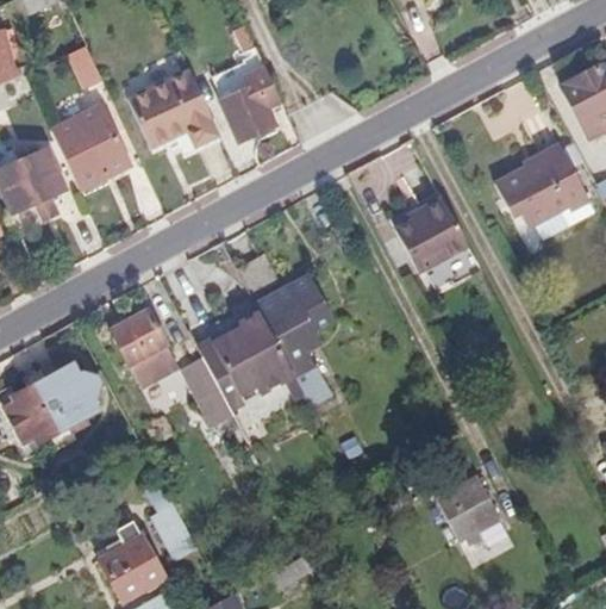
[(0,87),(23,78),(10,31),(0,33),(0,87)]
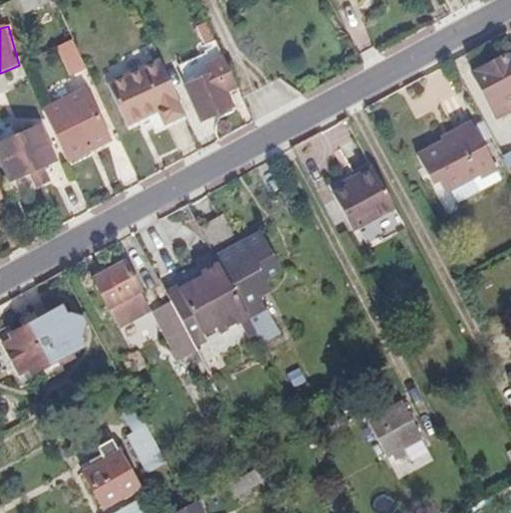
[(71,77),(85,70),(71,41),(56,47),(71,77)]
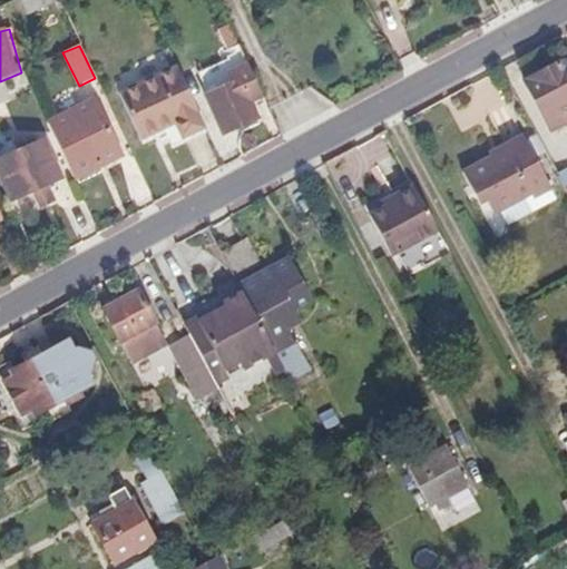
[(245,98),(261,90),(242,50),(223,59),(231,80),(203,92),(221,131),(253,117),(245,98)]
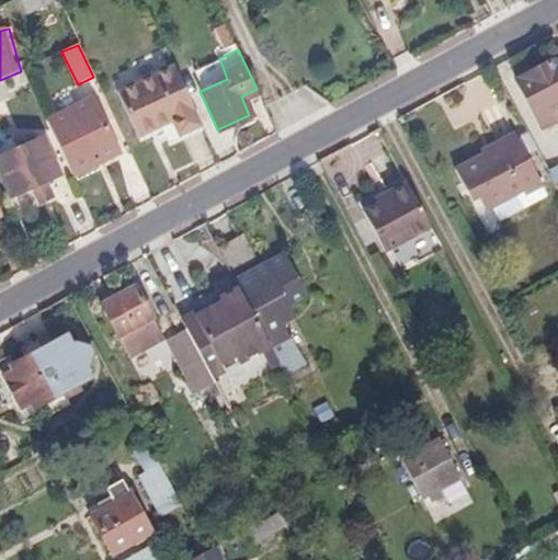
[(191,71),(200,91),(227,79),(219,58),(191,71)]
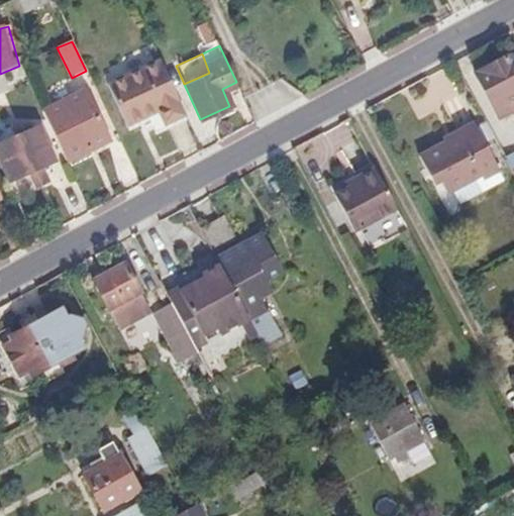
[(513,55),(482,73),(505,117),(513,112),(513,55)]
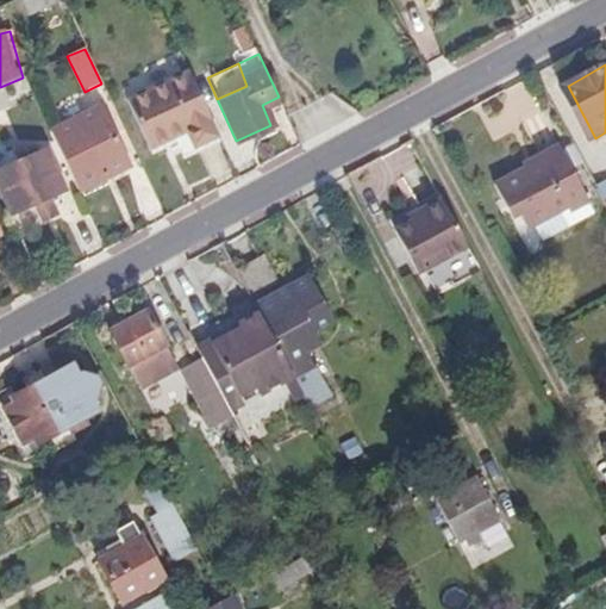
[(194,149),(220,136),(188,72),(124,101),(148,149),(185,131),(194,149)]
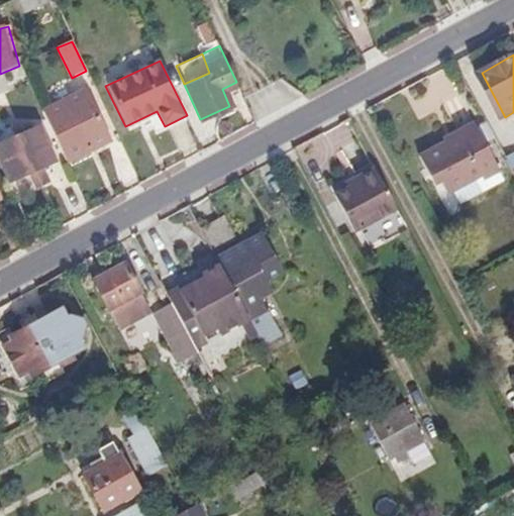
[(40,103),(68,162),(111,141),(82,85),(40,103)]
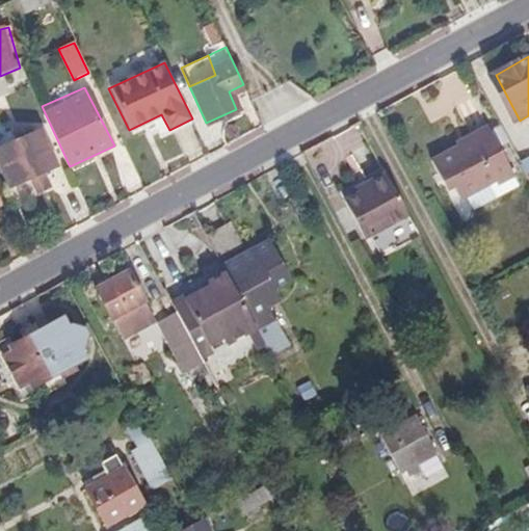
[(0,142),(0,161),(12,187),(30,178),(37,191),(51,185),(46,171),(58,165),(38,123),(0,142)]
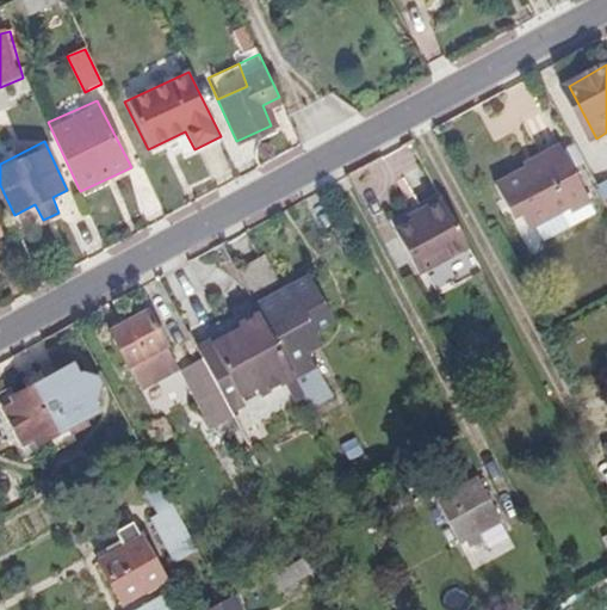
[(547,158),(536,164),(502,182),(515,205),(521,201),(536,226),(574,205),(578,209),(596,198),(578,166),(589,160),(580,141),(568,148),(567,143),(546,154),(547,158)]
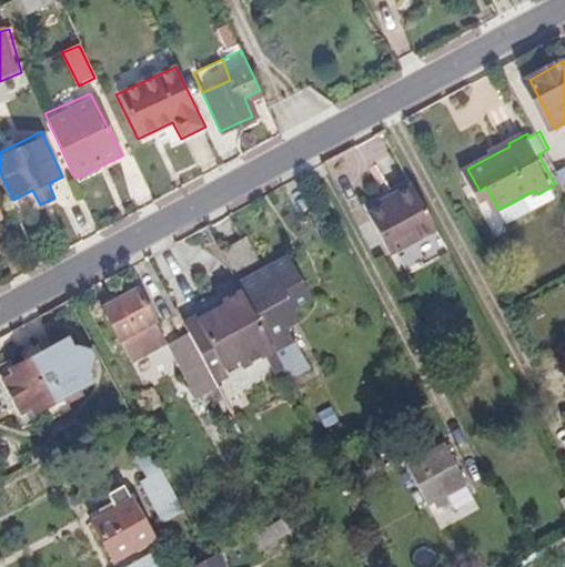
[(416,180),(413,175),(394,186),(396,191),(416,180)]
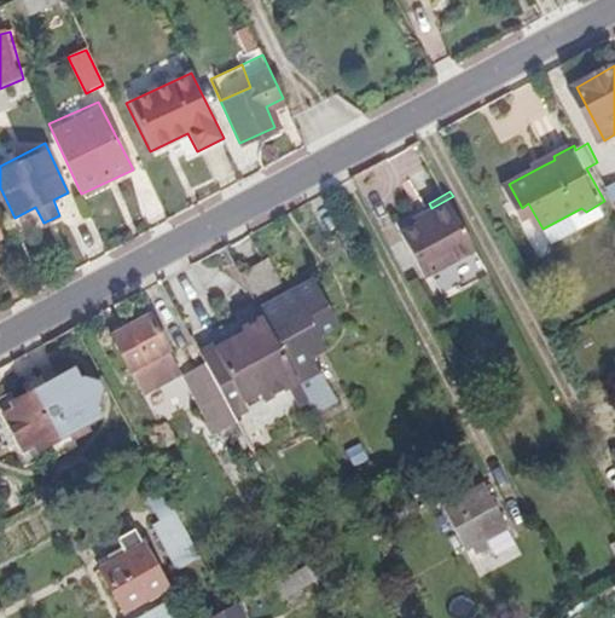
[(429,271),(480,244),(453,196),(431,208),(434,214),(424,219),(407,229),(429,271)]
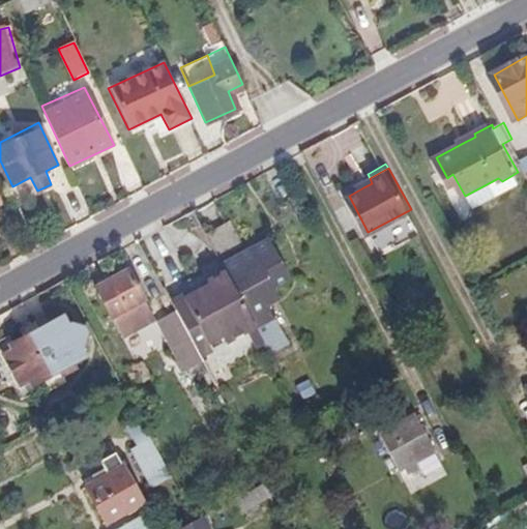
[(372,183),(370,178),(361,183),(363,187),(372,183)]
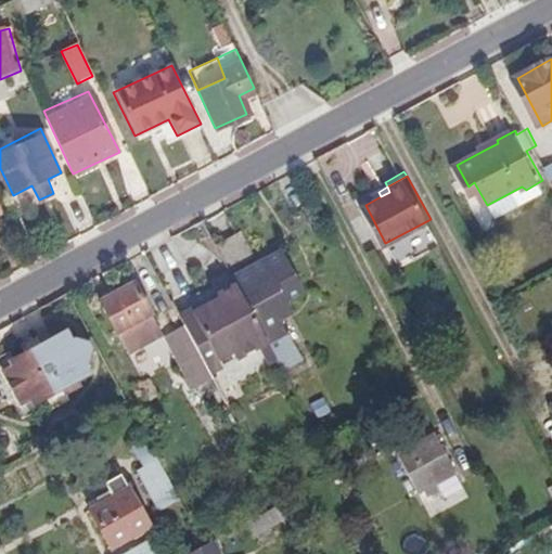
[(219,243),(234,271),(236,275),(247,270),(244,263),(260,255),(246,228),(219,243)]
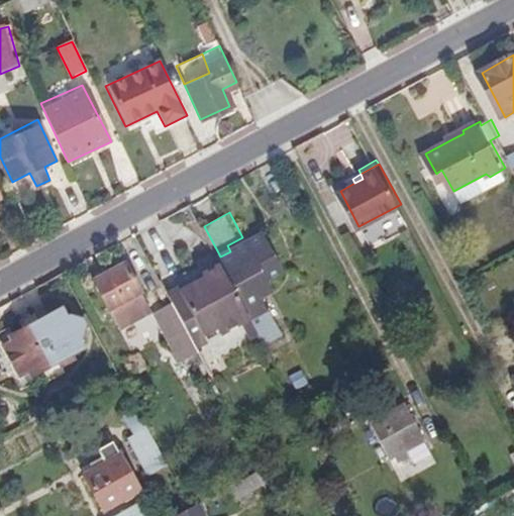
[(238,256),(224,265),(252,317),(262,333),(268,345),(286,335),(263,295),(276,288),(271,277),(286,268),(267,232),(235,248),(238,256)]
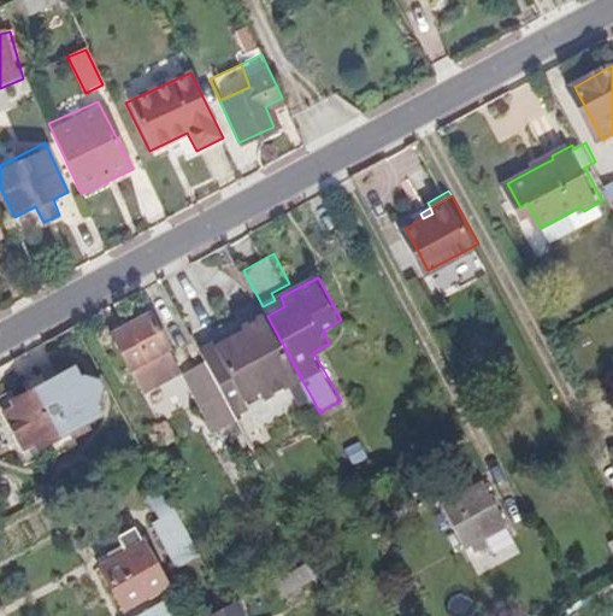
[(275,300),(263,306),(267,316),(284,306),(281,297),(275,300)]
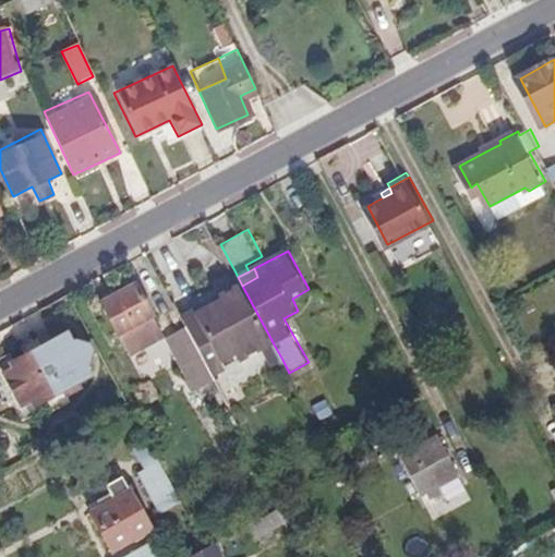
[(224,298),(196,313),(222,360),(237,353),(240,360),(265,347),(273,342),(242,286),(238,277),(236,273),(216,283),(224,298)]
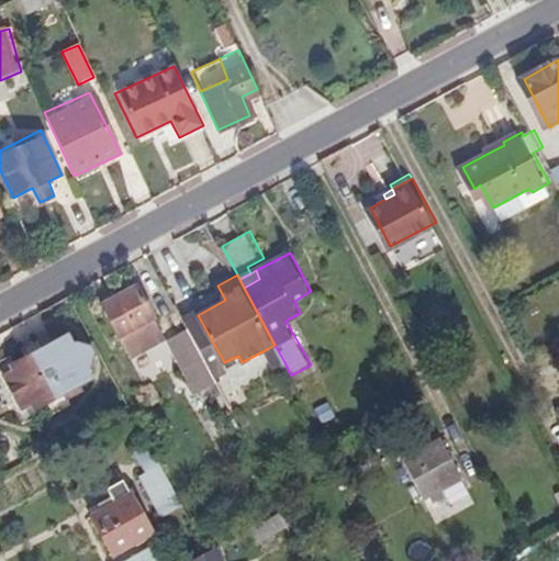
[(155,321),(136,287),(102,304),(121,339),(133,361),(167,343),(155,321)]
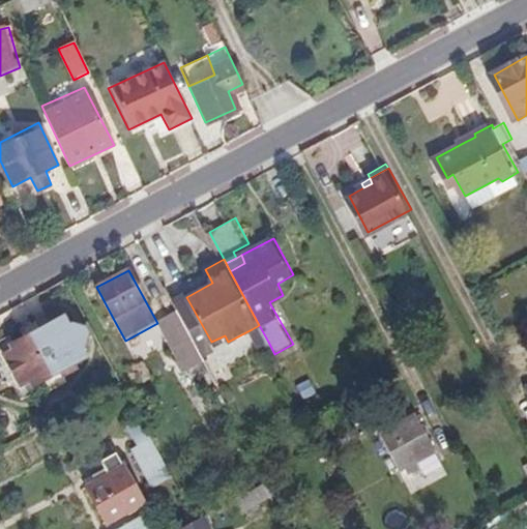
[(186,297),(174,303),(179,313),(201,352),(203,355),(214,349),(211,342),(186,297)]
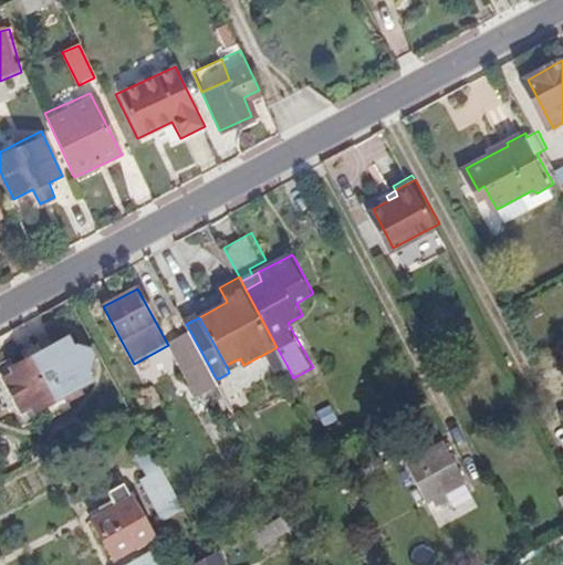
[(220,387),(191,334),(171,344),(200,398),(220,387)]
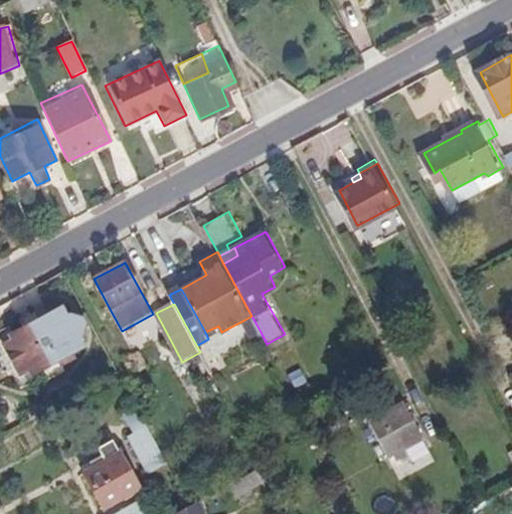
[(81,317),(77,315),(73,314),(71,313),(66,315),(61,306),(9,333),(10,336),(1,341),(19,375),(28,370),(30,373),(55,360),(59,366),(74,358),(71,352),(82,346),(78,339),(82,336),(84,330),(86,324),(81,317)]
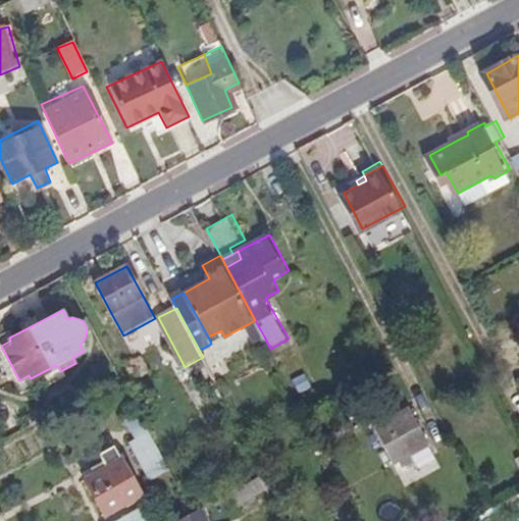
[(94,330),(86,314),(79,319),(83,321),(87,328),(86,334),(94,330)]
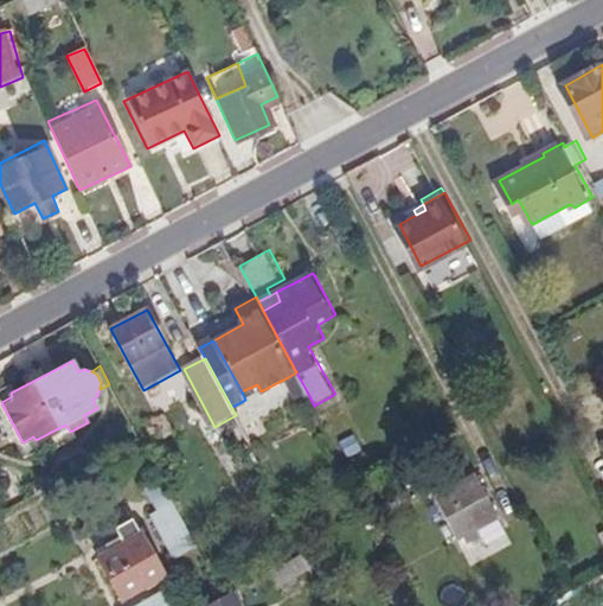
[(296,372),(288,377),(299,396),(307,391),(296,372)]
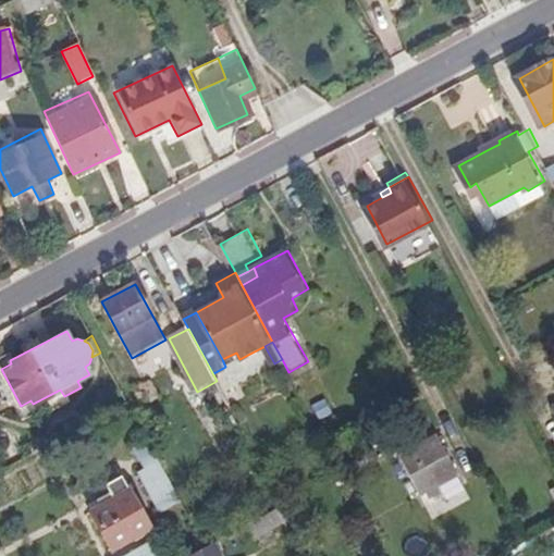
[(236,353),(222,359),(225,367),(239,359),(236,353)]
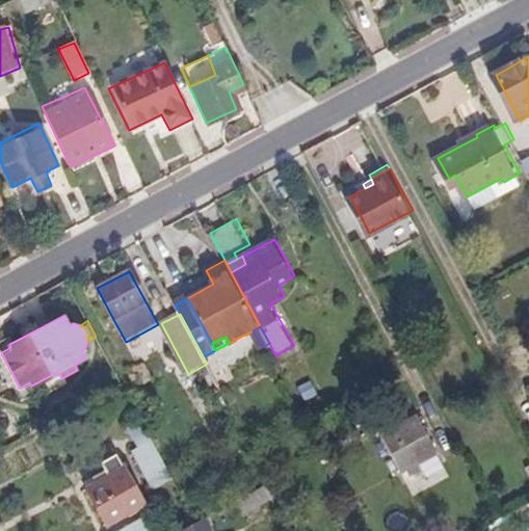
[(302,399),(315,392),(307,378),(294,386),(302,399)]
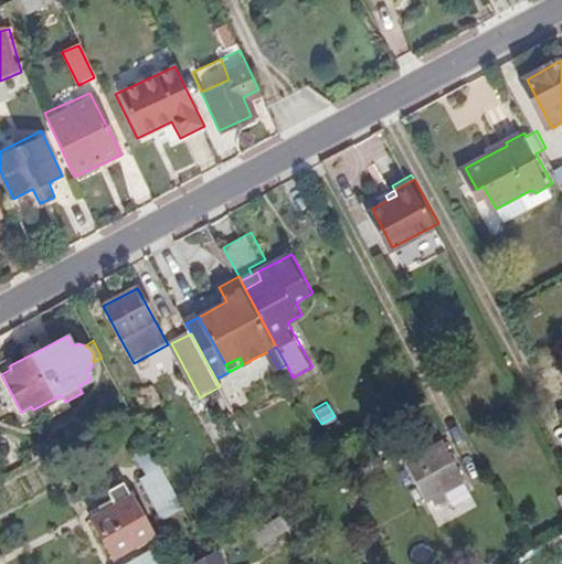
[(467,479),(446,438),(406,459),(428,501),(467,479)]
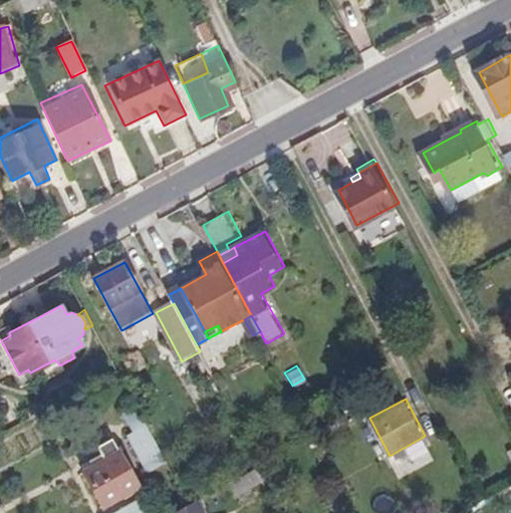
[(169,468),(139,411),(129,417),(138,434),(131,439),(152,476),(169,468)]
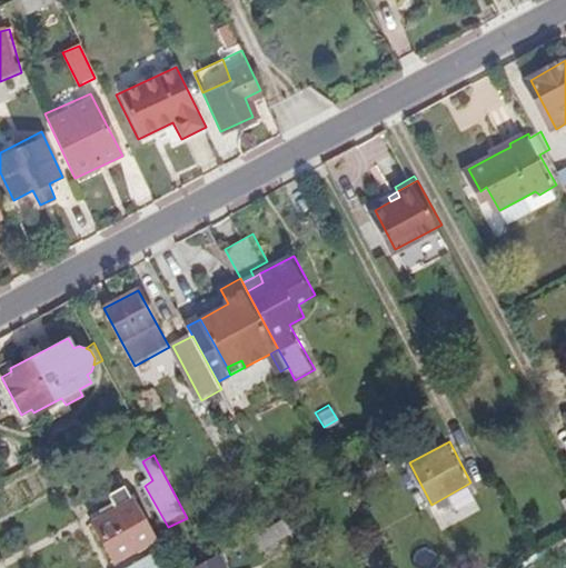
[(152,539),(123,486),(106,496),(108,501),(100,507),(105,515),(91,521),(112,561),(152,539)]
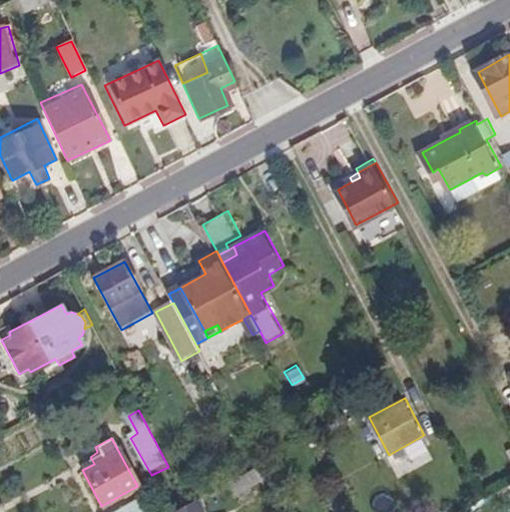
[(241,492),(262,480),(255,469),(234,482),(241,492)]
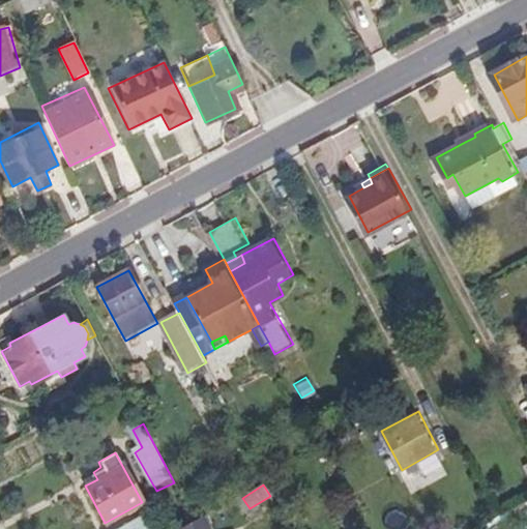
[(119,528),(155,528),(148,513),(119,528)]
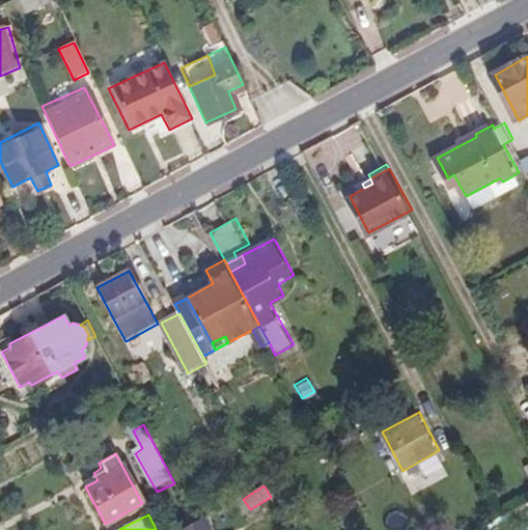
[(214,529),(210,529),(203,517),(195,521),(177,529),(223,529),(222,526),(214,529)]
